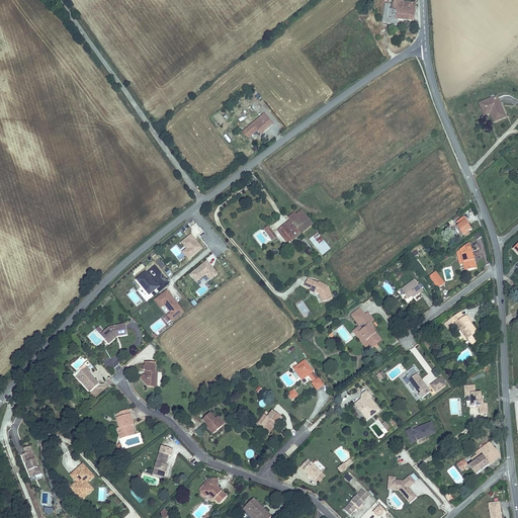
[(409,18),(414,18),(416,4),(400,3),(399,0),(393,0),(392,8),(409,10),(409,18)]
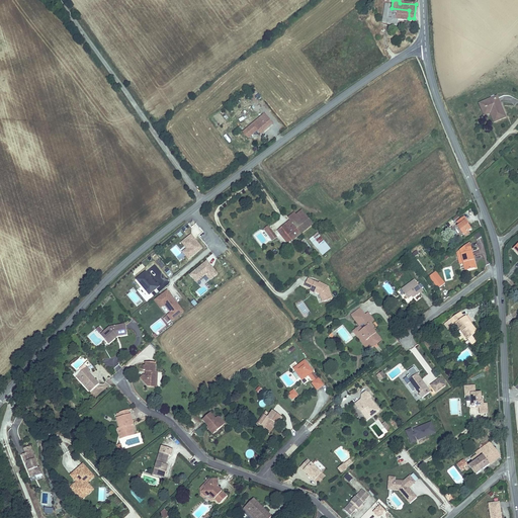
[(386,2),(383,21),(397,23),(399,18),(409,18),(409,10),(392,8),(390,8),(391,2),(386,2)]
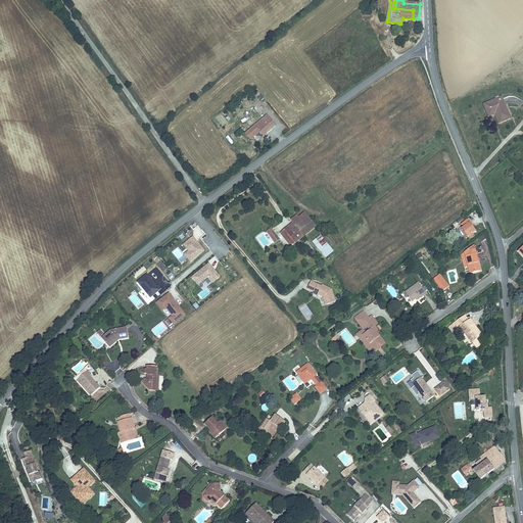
[(383,38),(386,35),(372,20),(369,25),(383,38)]
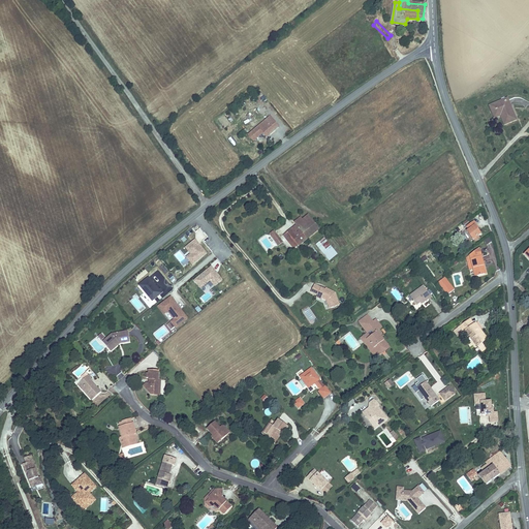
[(497,112),(498,115),(502,123),(515,118),(505,96),(489,103),(493,114),(497,112)]
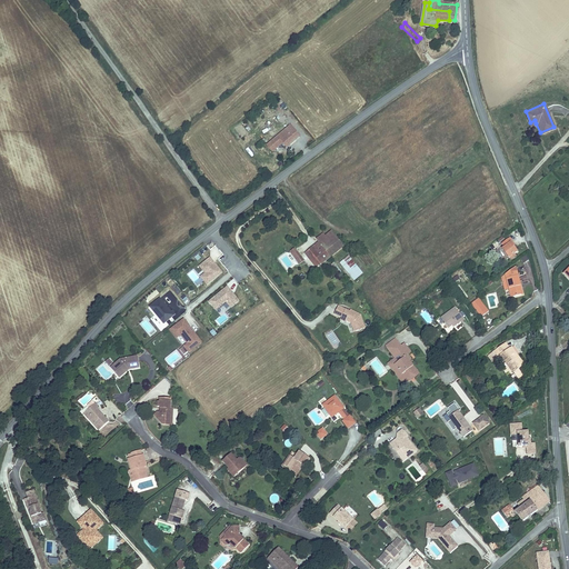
[(529,126),(536,123),(535,120),(530,122),(526,111),(523,112),(529,126)]
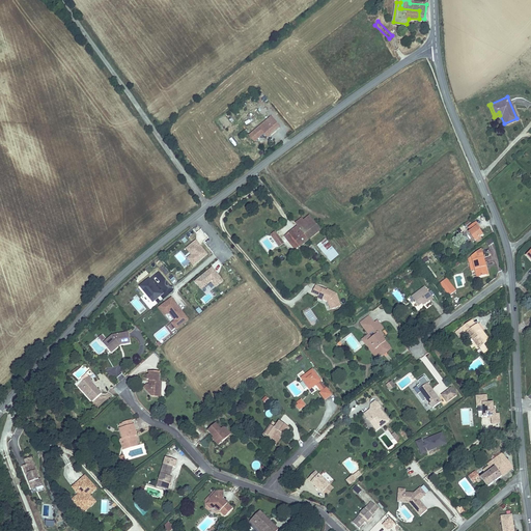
[(276,116),(273,112),(259,123),(264,129),(269,134),(277,128),(272,120),(276,116)]
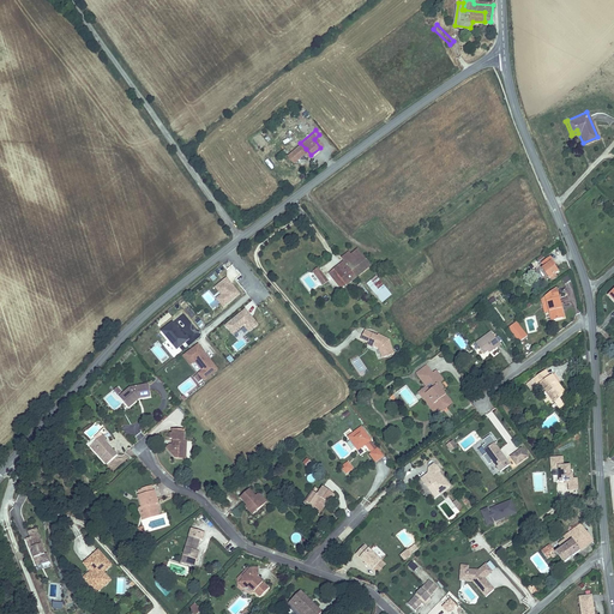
[(321,149),(326,145),(319,134),(314,139),(320,148),(321,149)]
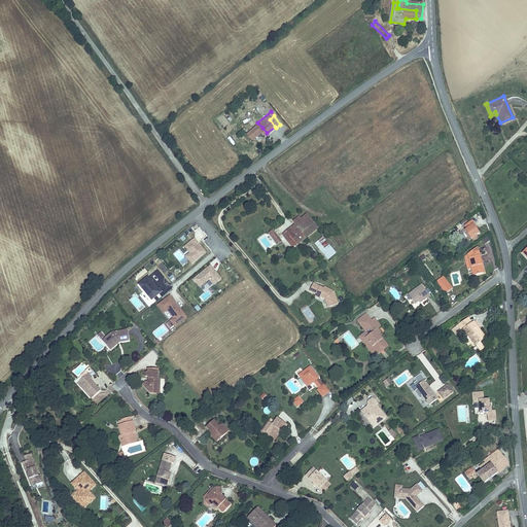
[(262,128),(257,123),(254,126),(258,131),(262,128)]
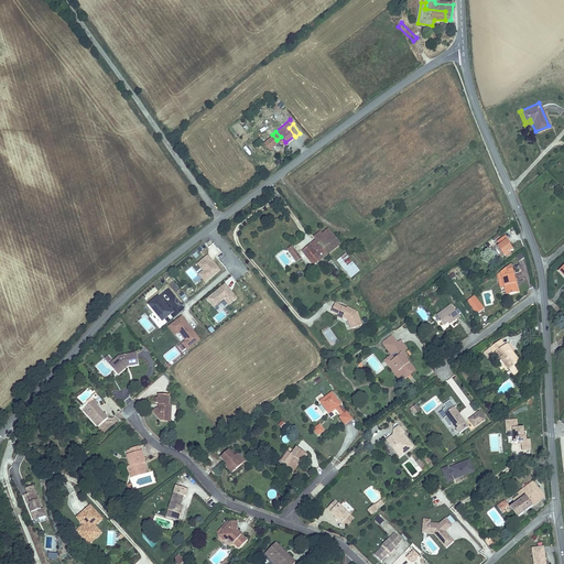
[(266,139),(271,145),(277,140),(272,134),(266,139)]
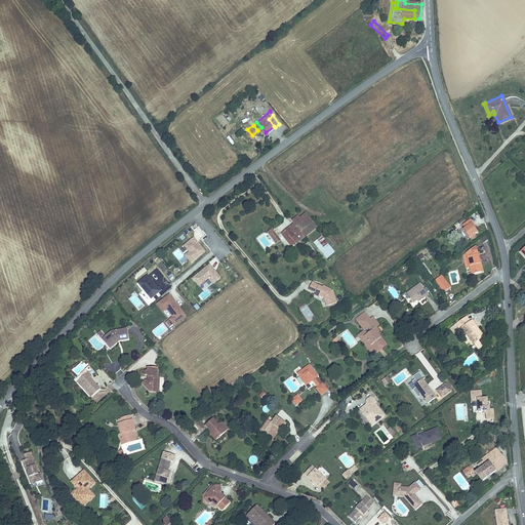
[(309,210),(303,214),(309,223),(315,218),(309,210)]
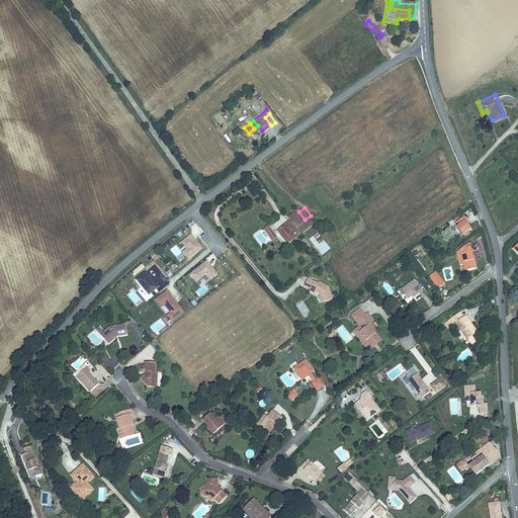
[(289,208),(286,210),(301,232),(315,222),(311,216),(305,220),(298,211),(296,208),(292,211),(289,208)]
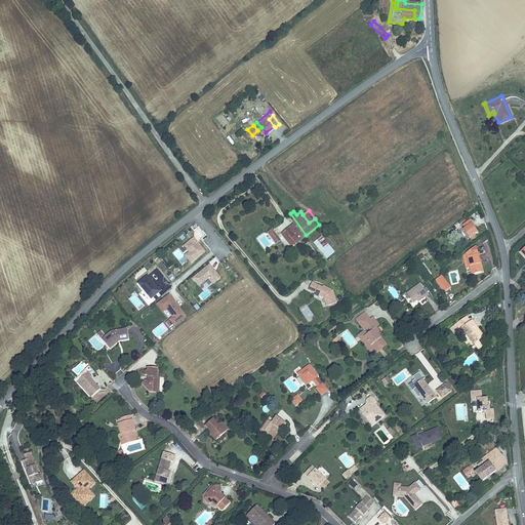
[(306,235),(290,213),(288,215),(294,221),(282,231),(292,245),(306,235)]
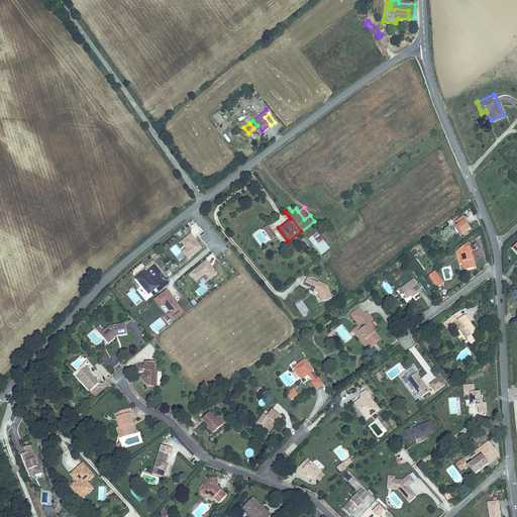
[(463,232),(471,226),(464,218),(467,217),(464,214),(456,219),(459,223),(457,224),(463,232)]
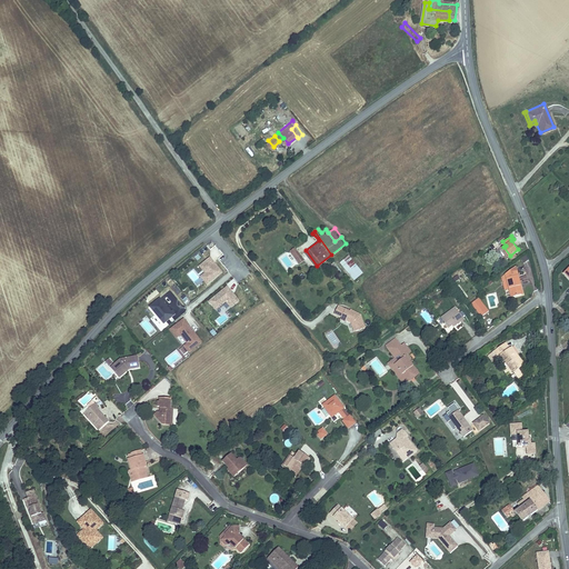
[(295,247),(290,250),(298,260),(302,257),(295,247)]
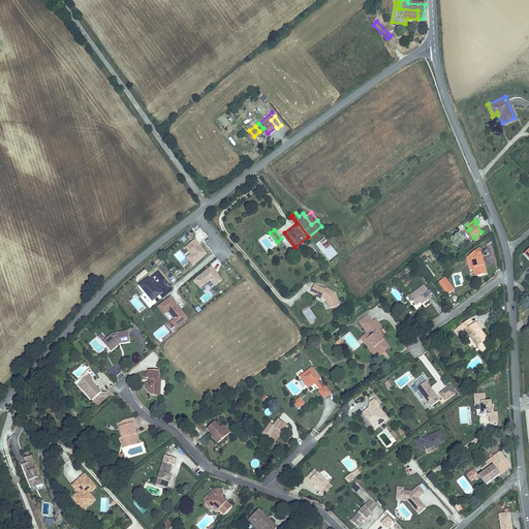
[(315,239),(320,246),(329,241),(323,232),(315,239)]
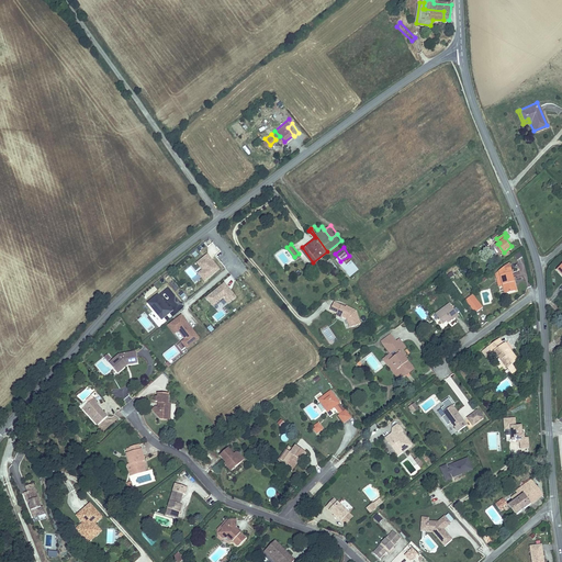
[(202,270),(198,273),(204,282),(221,269),(208,254),(195,262),(202,270)]
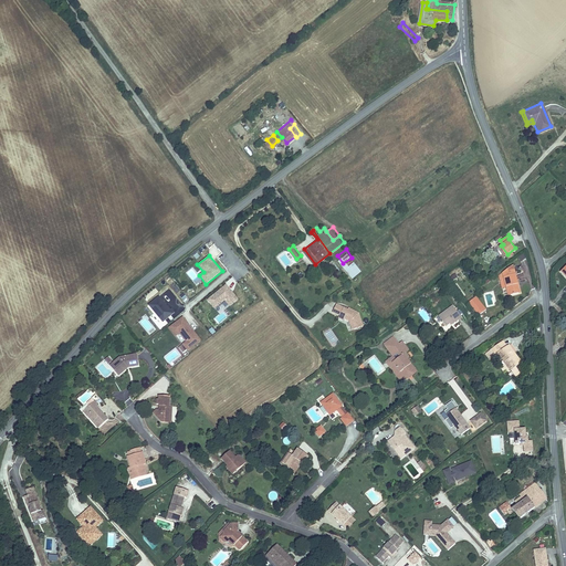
[(352,258),(343,263),(347,269),(356,263),(352,258)]
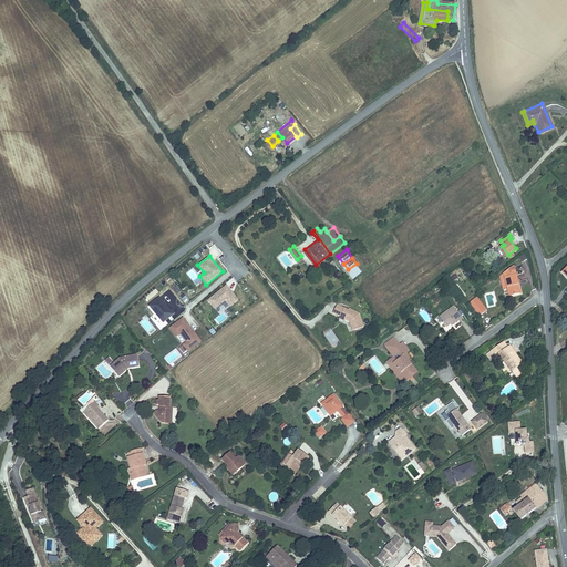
[(508,299),(517,295),(514,287),(516,286),(508,269),(494,279),(500,292),(505,290),(508,299)]
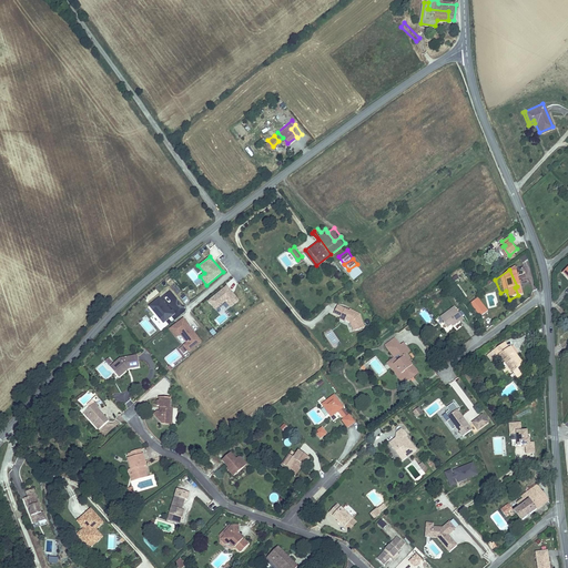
[(241,295),(229,281),(210,297),(216,306),(226,297),(231,303),(241,295)]
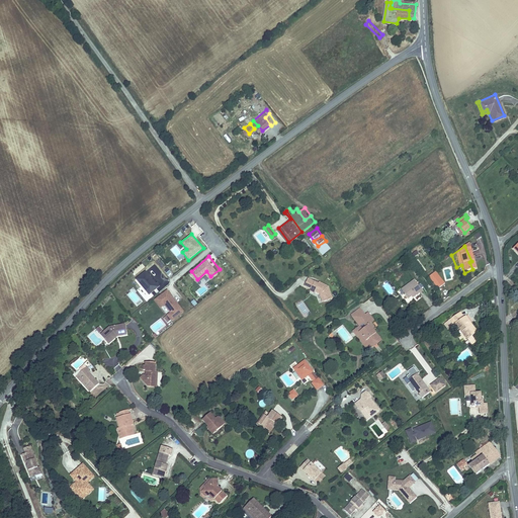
[(146,268),(137,275),(150,291),(160,282),(157,279),(156,280),(146,268)]
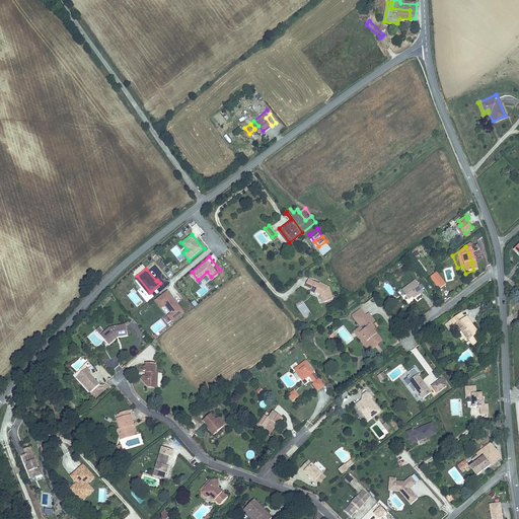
[(170,278),(173,275),(167,269),(164,272),(170,278)]
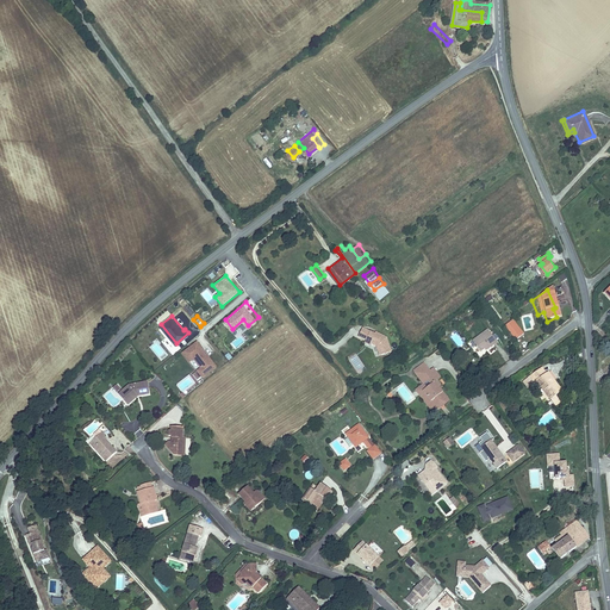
[(393,349),(388,335),(381,332),(380,334),(377,331),(363,325),(360,335),(368,338),(368,336),(373,338),(372,341),(378,344),(381,353),(393,349)]
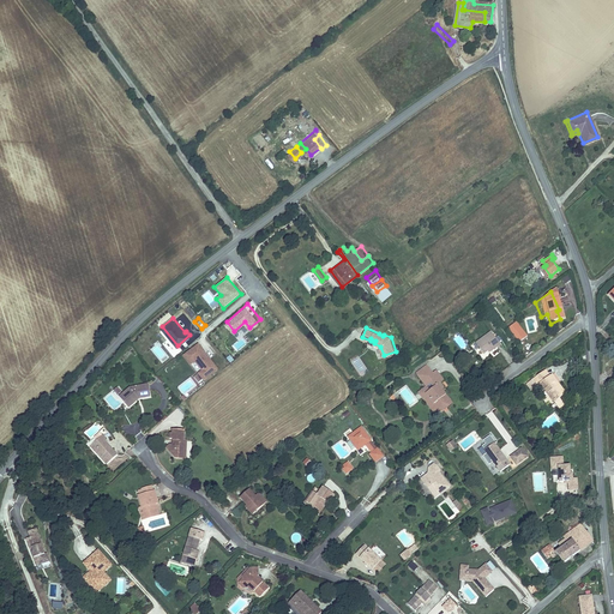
[(487,353),(504,342),(494,330),(479,341),(487,353)]
